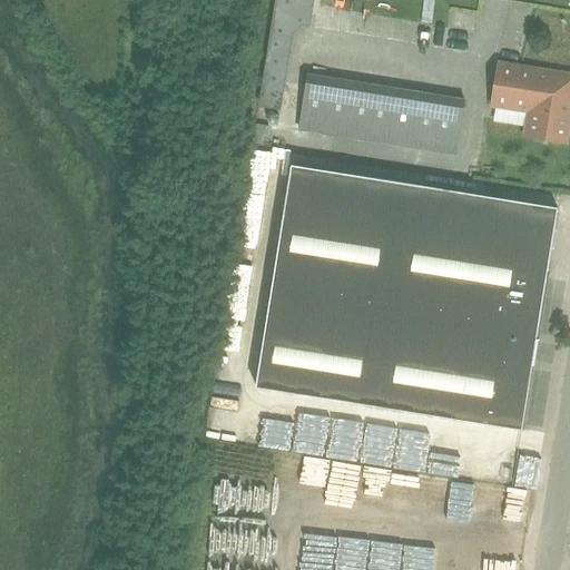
[(567,144),(569,123),(569,74),(498,62),(491,107),(527,112),(522,136),(567,144)]
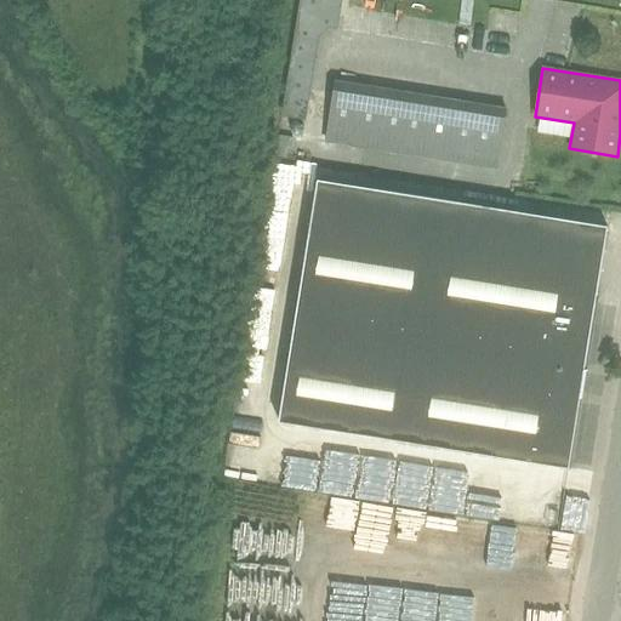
[(494,166),(496,167),(505,109),(335,81),(325,140),(328,140),(329,132),(495,159),(494,166)]
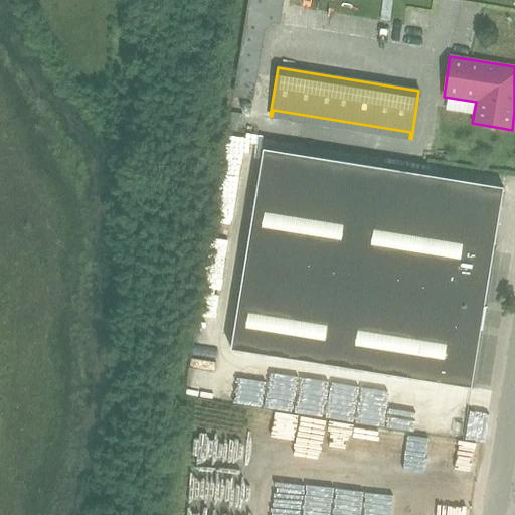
[(264,149),(230,349),(471,388),(504,187),(264,149)]
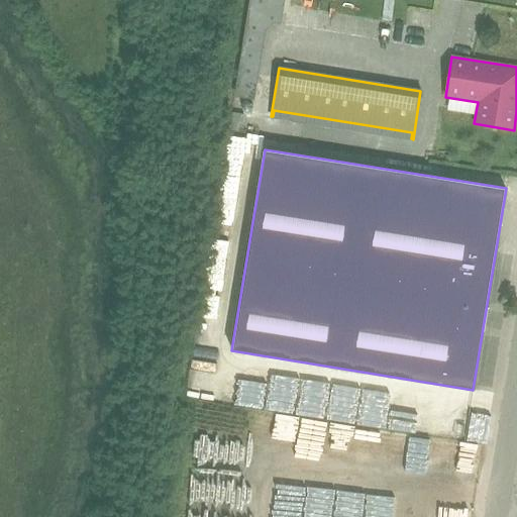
[(236,194),(236,173),(221,173),(221,184),(224,184),(224,194),(236,194)]
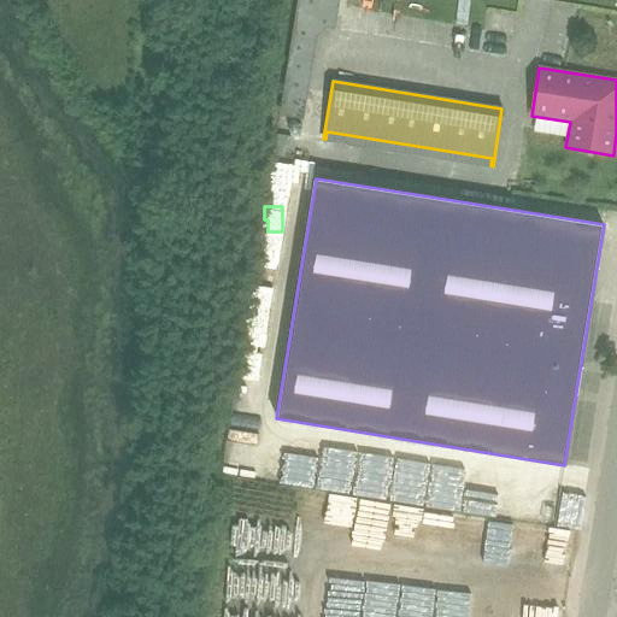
[(277,262),(277,238),(258,239),(258,263),(277,262)]
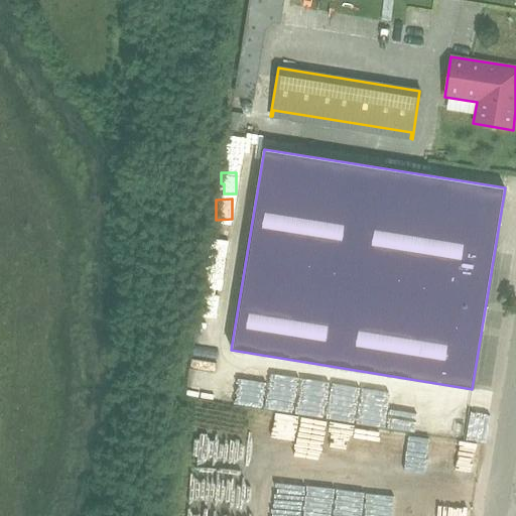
[(315,376),(312,409),(393,417),(396,384),(315,376)]
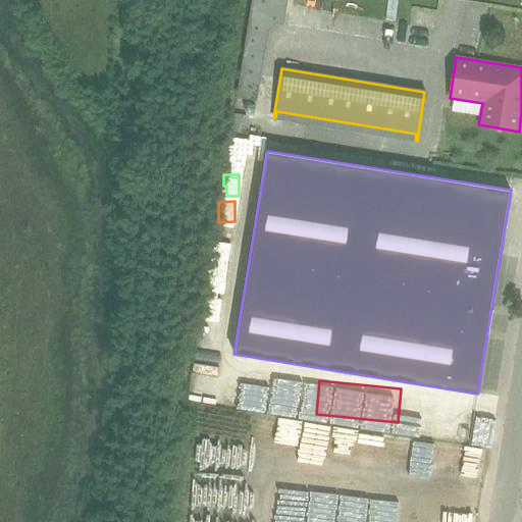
[(295,416),(295,432),(317,432),(317,417),(295,416)]
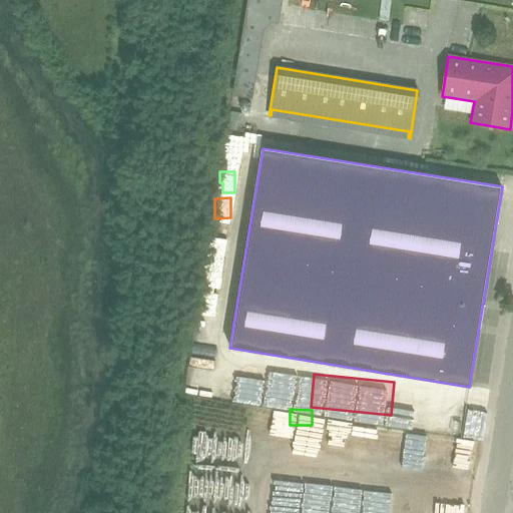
[(364,512),(367,501),(352,498),(349,512),(364,512)]
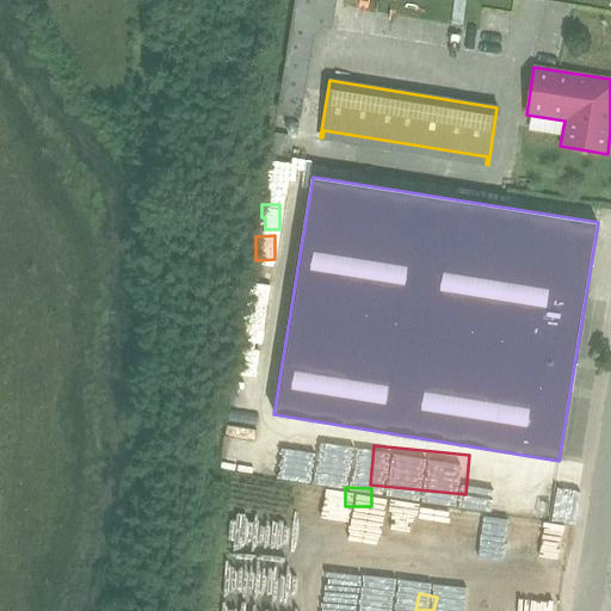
[(376,610),(403,610),(402,596),(376,597),(376,610)]
